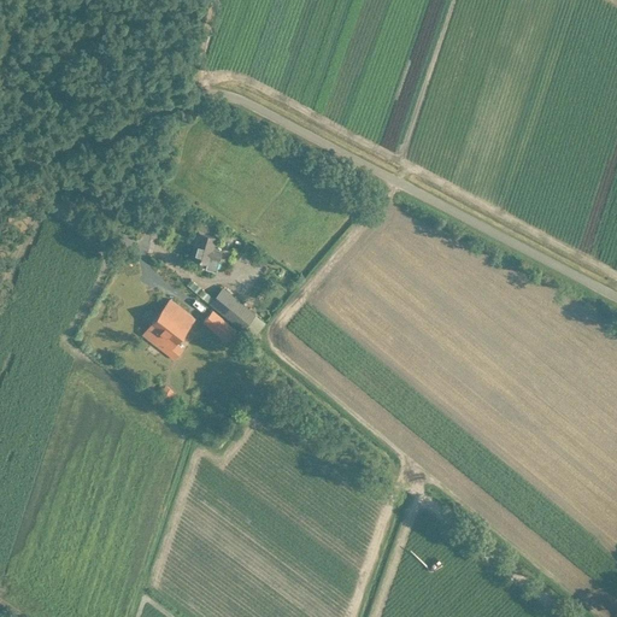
[(192,258),(203,260),(206,262),(205,268),(216,271),(217,265),(222,251),(212,248),(216,238),(199,233),(192,258)]
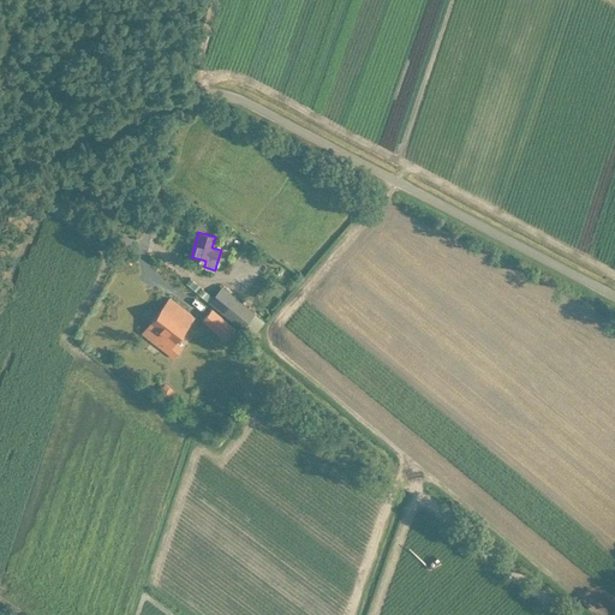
[(290,293),(296,279),(288,275),(281,290),(290,293)]
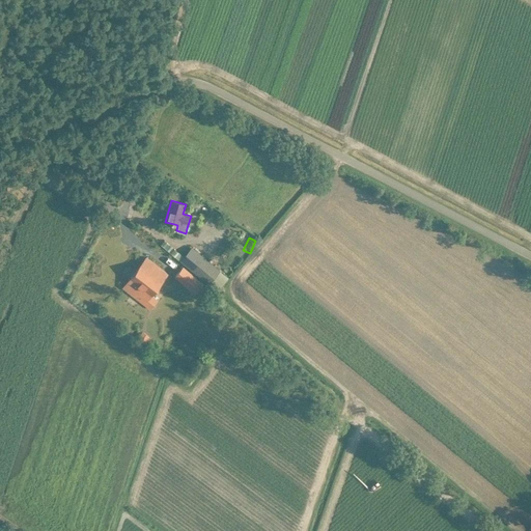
[(220,270),(192,247),(191,247),(180,260),(208,283),(220,270)]
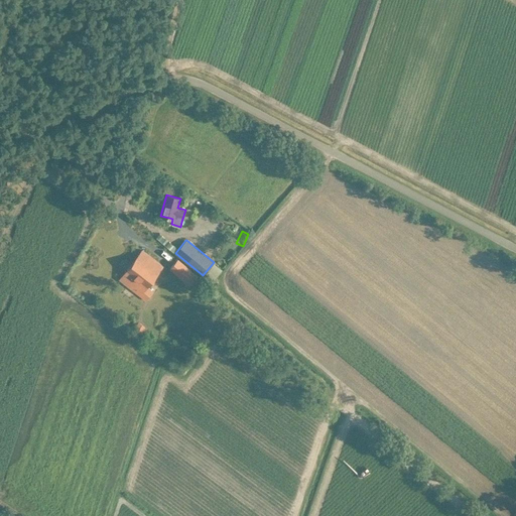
[(162,265),(150,256),(142,250),(119,279),(146,300),(153,291),(146,286),(162,265)]
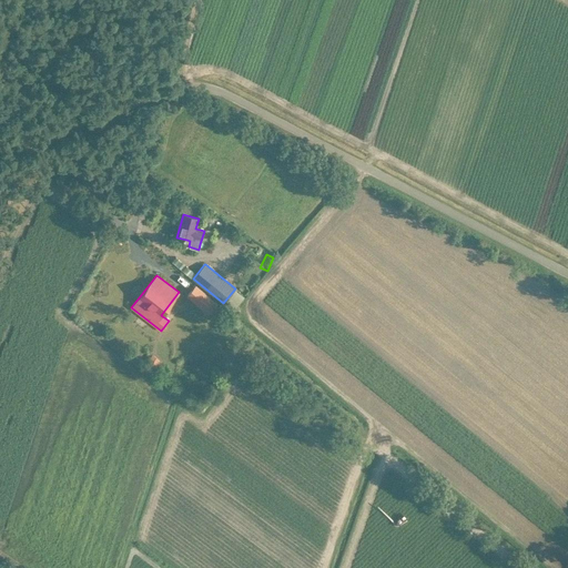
[(196,285),(186,295),(200,306),(204,302),(213,308),(217,303),(210,296),(208,294),(196,285)]
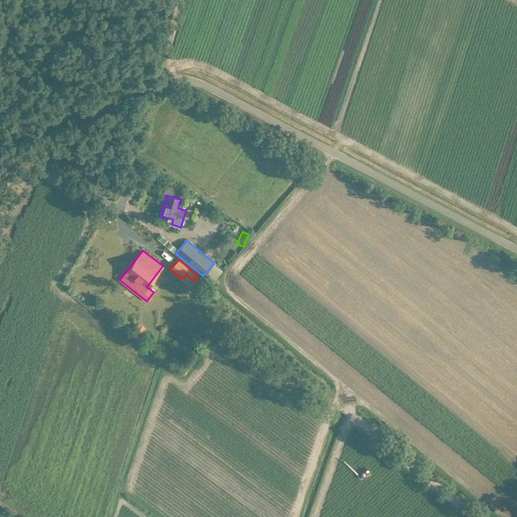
[(138,323),(134,328),(135,329),(140,332),(140,331),(143,333),(145,330),(143,328),(144,327),(138,323)]
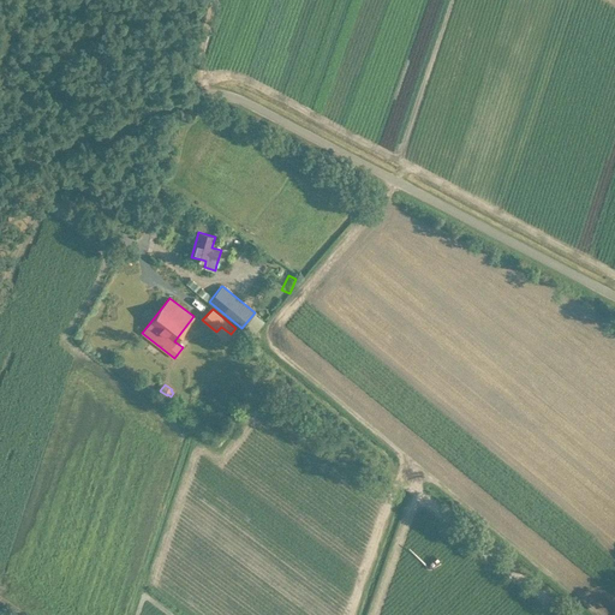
[(161,392),(156,400),(163,405),(169,398),(167,395),(161,392)]
